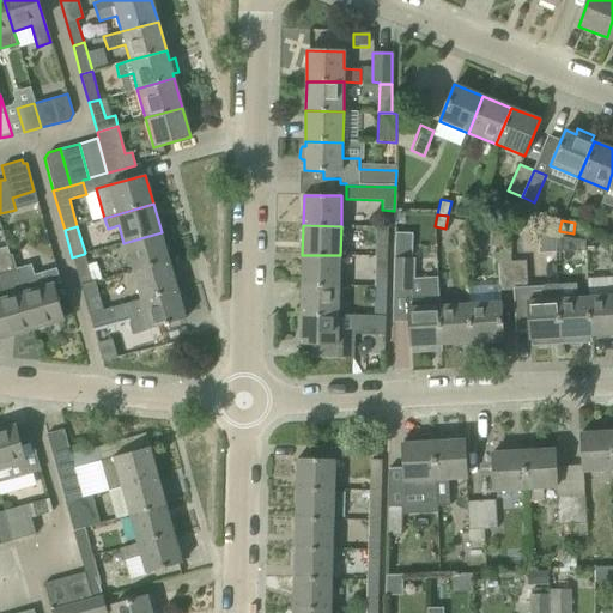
[(376,226),(375,256),(387,256),(388,226),(376,226)]
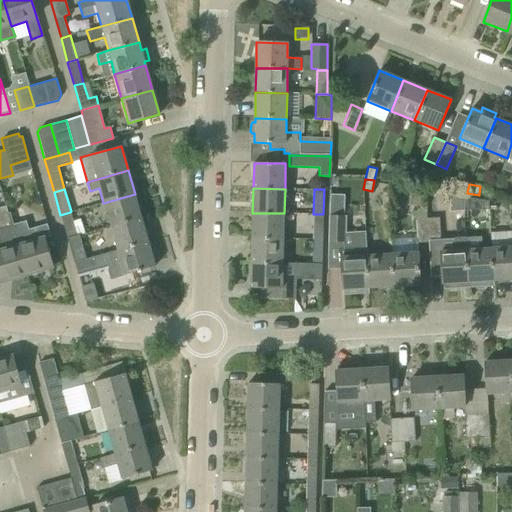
[(103,203),(110,227),(141,218),(135,194),(103,203)]
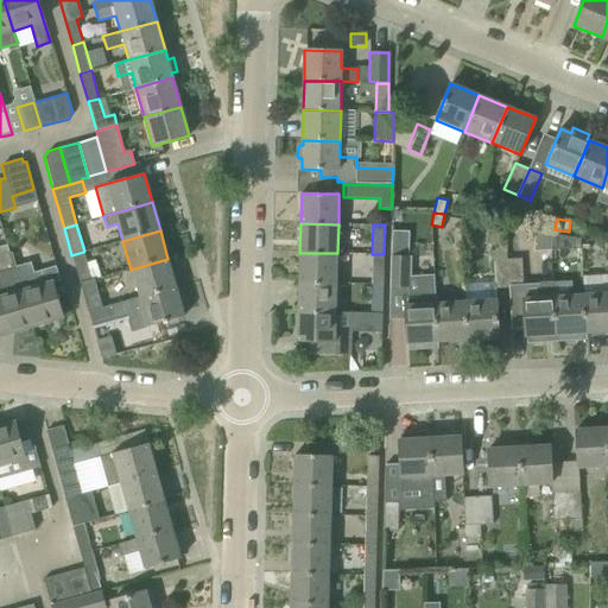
[(552,234),(550,248),(581,248),(581,240),(565,236),(552,234)]
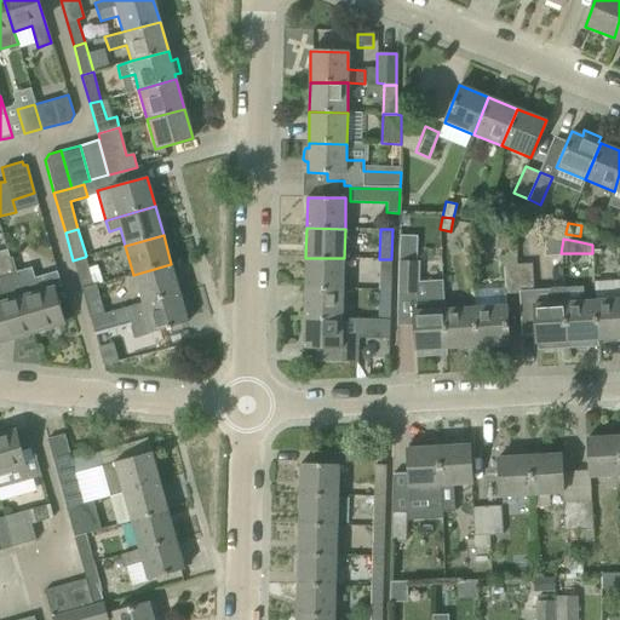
[(0,299),(0,300),(0,342),(15,338),(16,342),(19,343),(28,340),(30,337),(29,334),(30,333),(9,258),(10,258),(7,250),(0,251),(0,299)]
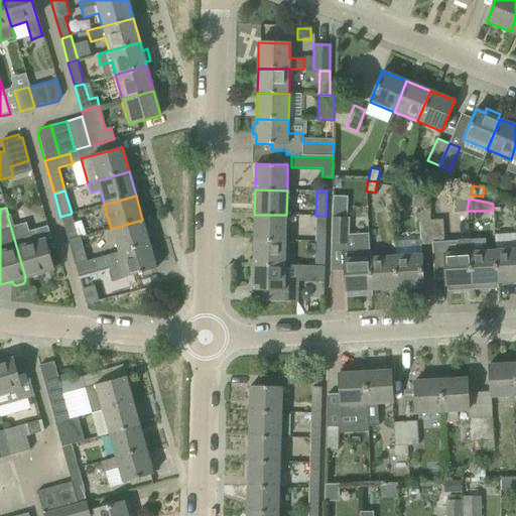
[(432,244),(430,220),(428,220),(427,210),(418,211),(419,221),(417,221),(419,245),(432,244)]
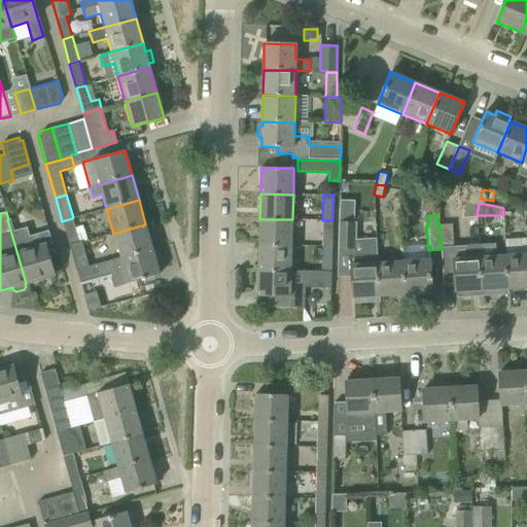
[(23,215),(8,219),(7,219),(26,283),(55,275),(45,243),(32,246),(23,215)]
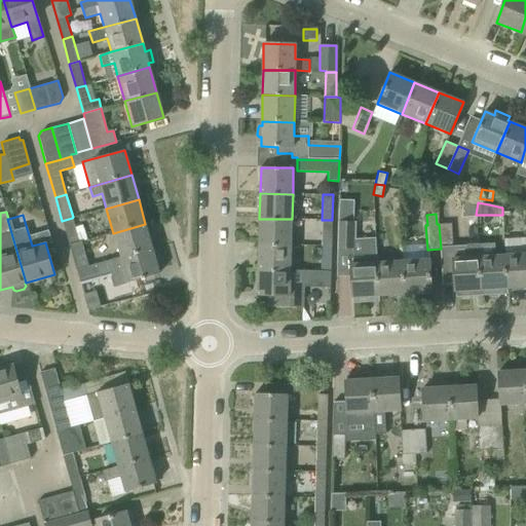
[(62,221),(69,246),(79,242),(79,241),(72,218),(62,221)]
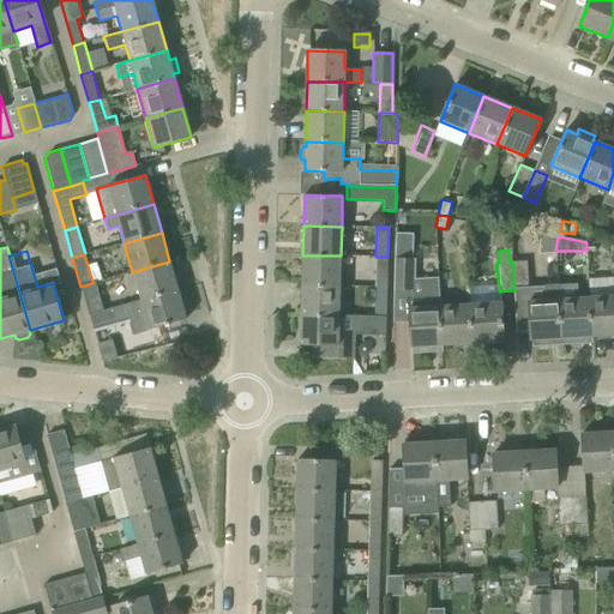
[(302,256),(302,284),(341,286),(341,256),(302,256)]
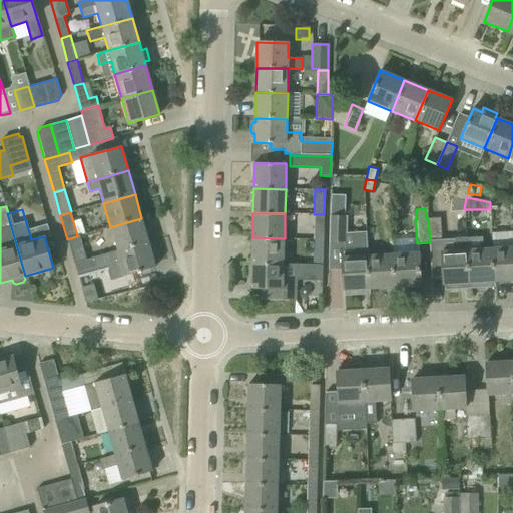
[(314,214),(313,239),(324,239),(324,214),(314,214)]
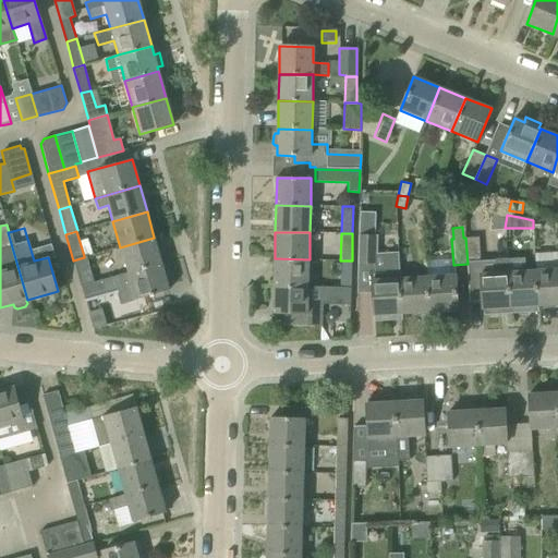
[(358,264),(374,265),(375,235),(359,235),(358,264)]
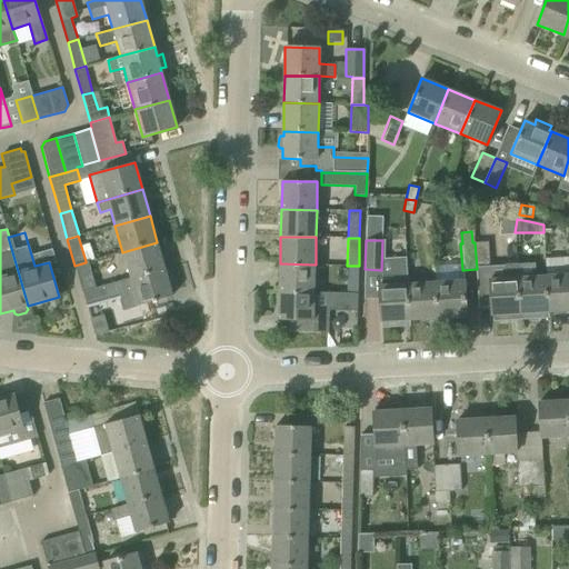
[(477,269),(490,268),(487,241),(475,242),(477,269)]
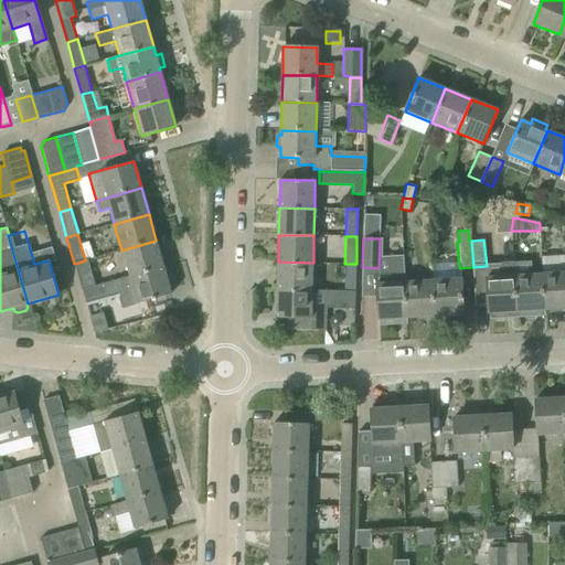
[(121,251),(128,275),(129,277),(163,267),(156,241),(121,251)]
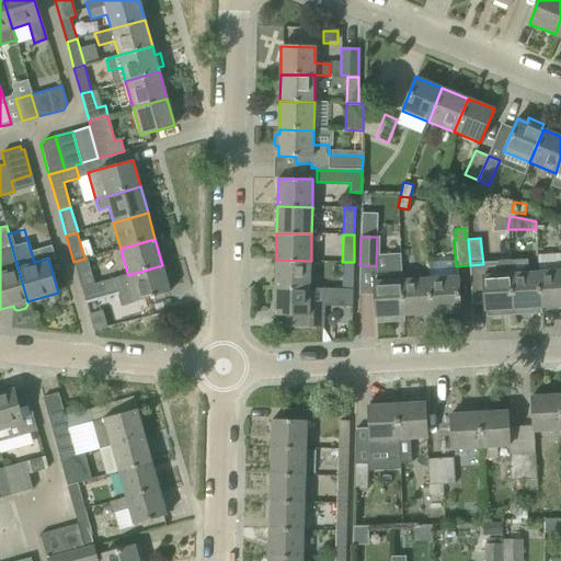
[(73,262),(81,288),(91,285),(94,284),(87,256),(84,258),(84,259),(73,262)]
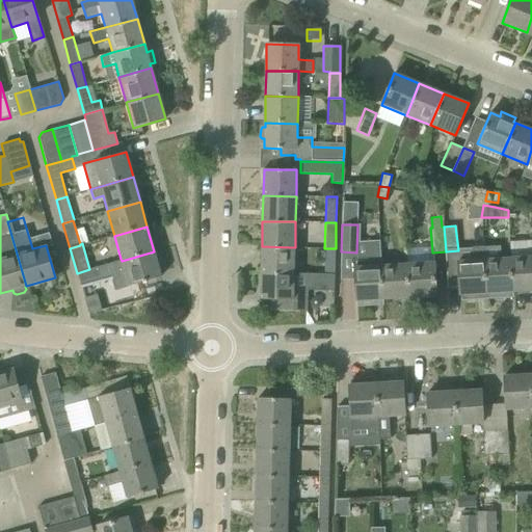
[(383,299),(381,266),(379,243),(369,243),(370,257),(353,258),(356,301),(358,301),(358,306),(374,304),(374,300),(383,299)]
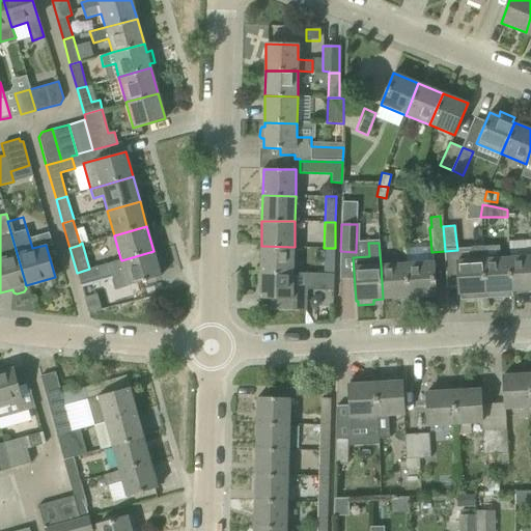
[(485,292),(483,257),(482,245),(472,246),(472,258),(456,259),(458,295),(460,295),(462,299),(477,299),(477,294),(485,292)]
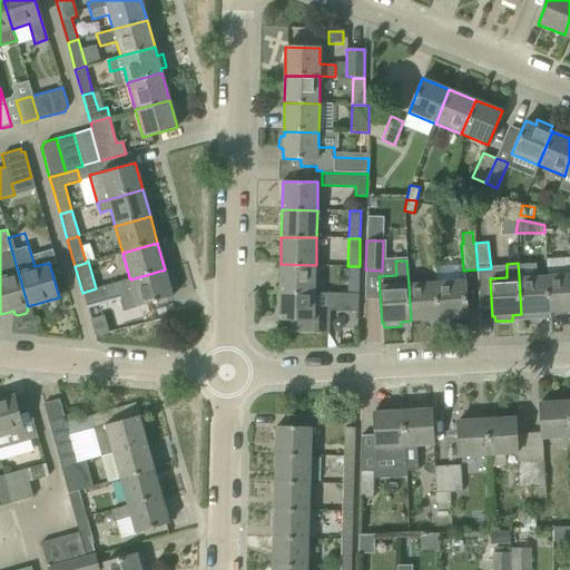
[(281,264),(279,292),(315,293),(316,265),(281,264)]
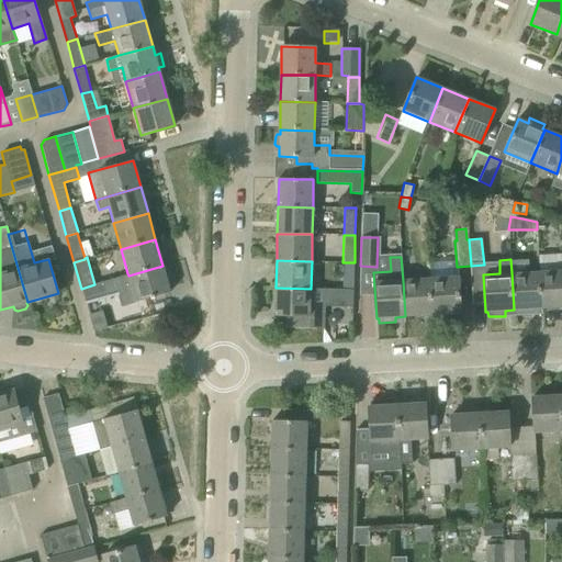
[(343,262),(343,290),(353,290),(355,262),(343,262)]
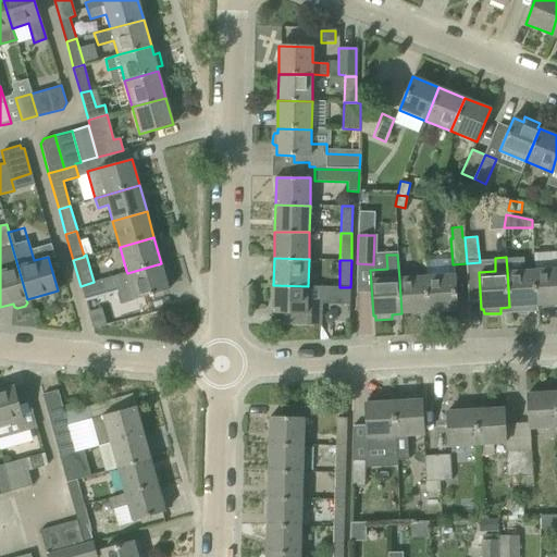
[(127,273),(126,271),(121,273),(123,283),(120,284),(125,302),(169,289),(161,263),(127,273)]
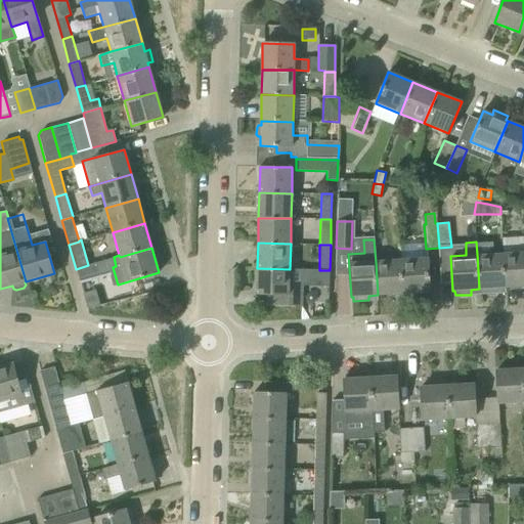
[(523,251),(503,253),(505,288),(523,286),(523,251)]
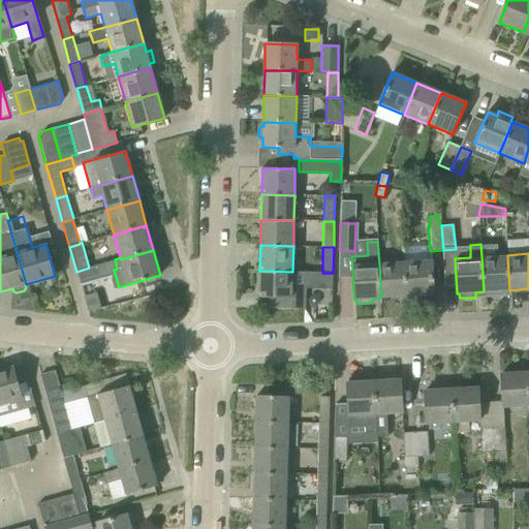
[(507,255),(481,256),(484,291),(486,291),(486,297),(501,296),(501,290),(509,290),(507,255)]
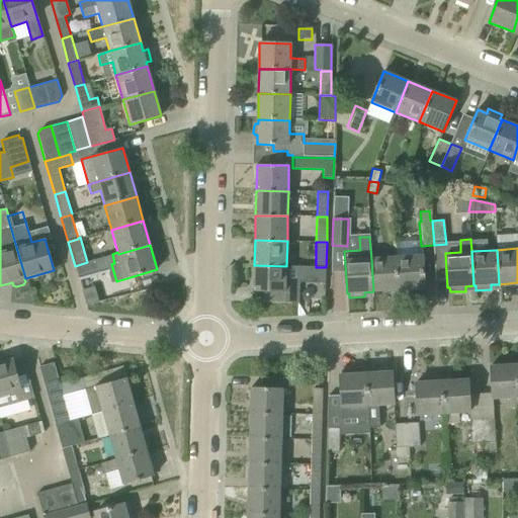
[(397,256),(397,257),(399,290),(425,288),(423,254),(397,256)]
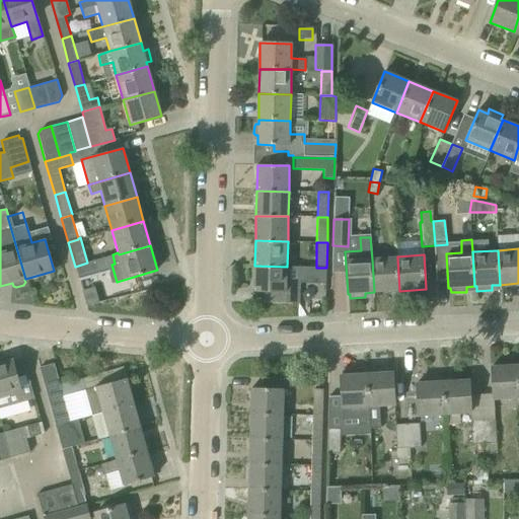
[(397,257),(372,260),(374,292),(399,291),(397,257)]
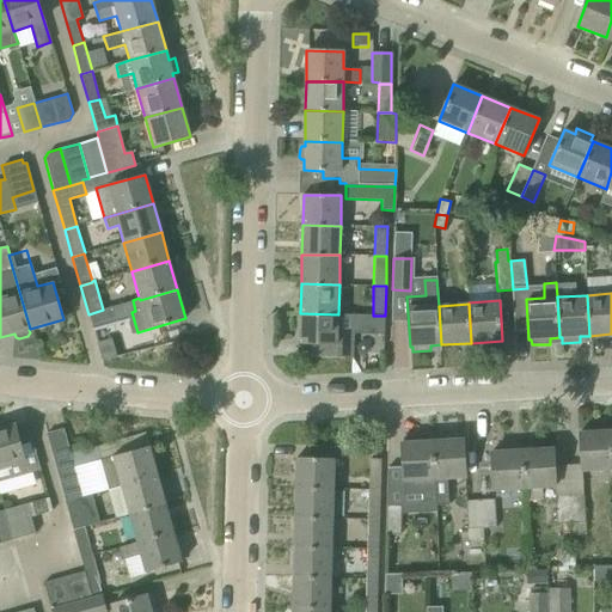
[(99,311),(89,314),(101,355),(110,352),(106,341),(108,340),(99,311)]
